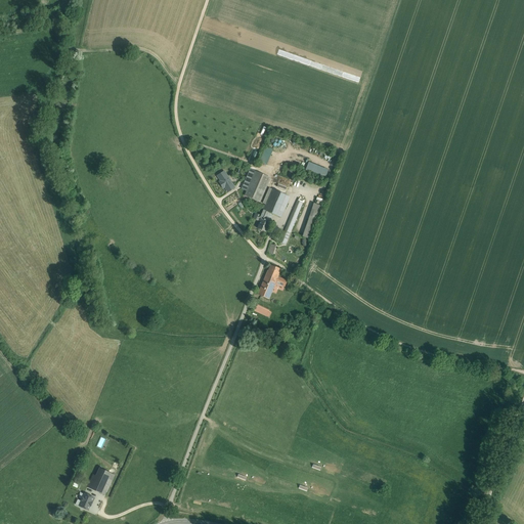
[(266,146),(260,161),(268,164),(274,149),(266,146)]
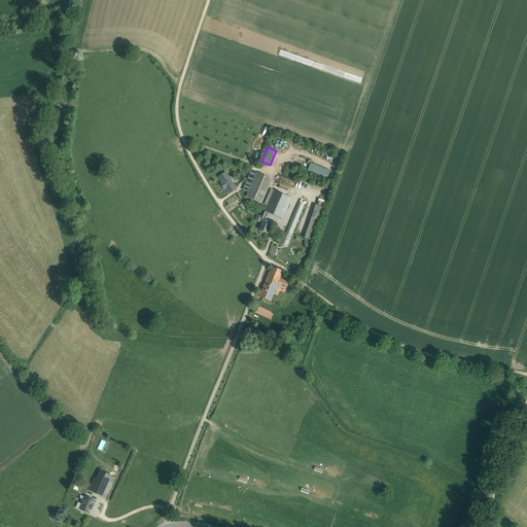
[(256,161),(259,152),(254,150),(251,159),(256,161)]
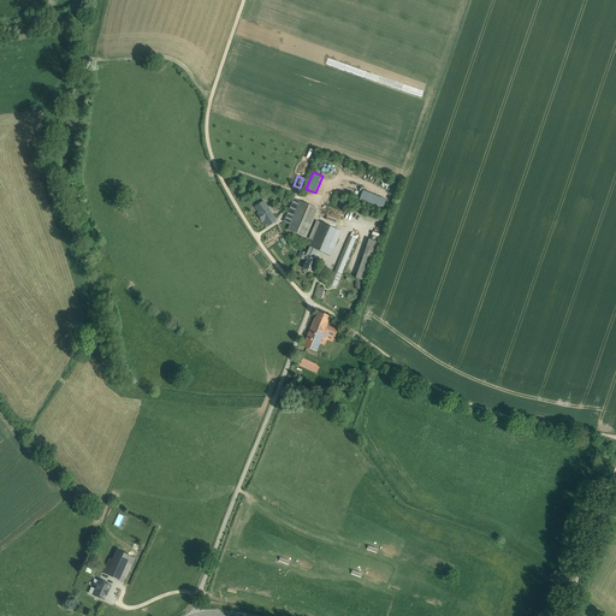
[(383,209),(386,199),(366,190),(361,201),(383,209)]
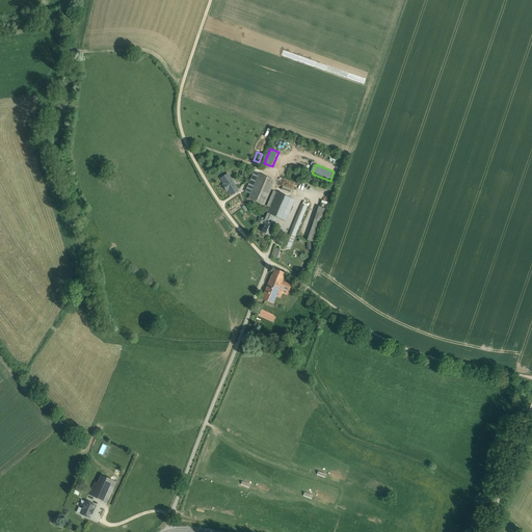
[(239,190),(228,174),(219,179),(222,184),(221,185),(227,191),(228,191),(231,195),(239,190)]
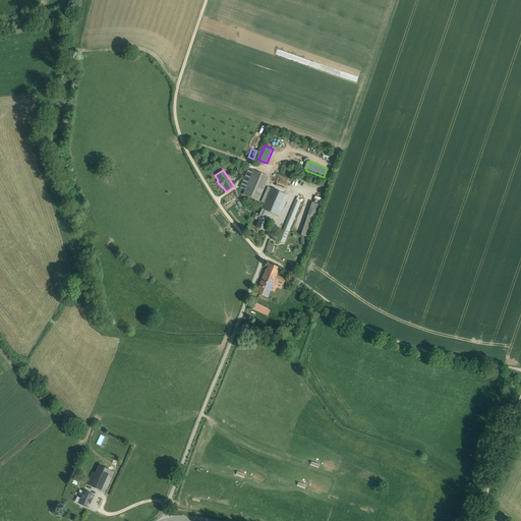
[(253,171),(243,194),(258,200),(269,177),(253,171)]
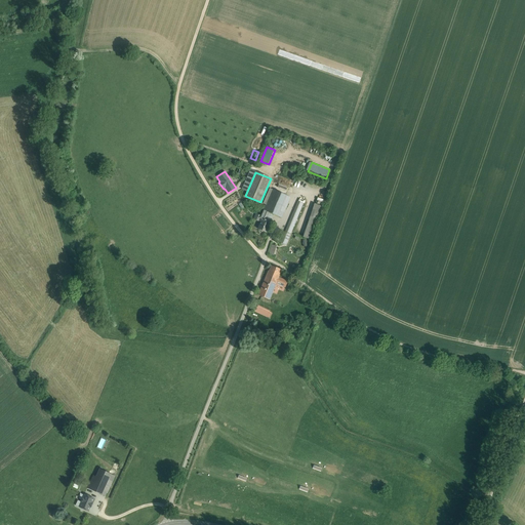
[(290,197),(272,190),(265,207),(264,210),(269,212),(281,217),(290,197)]
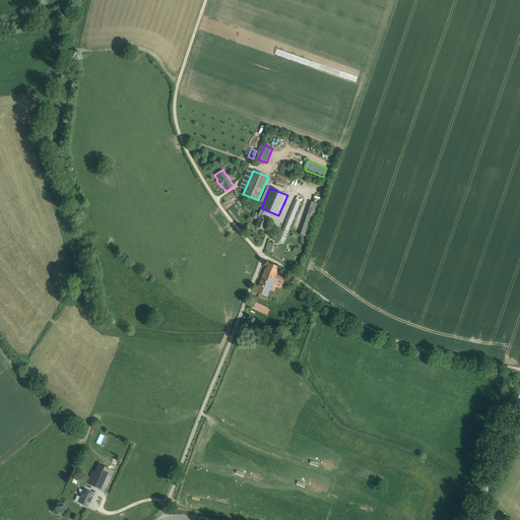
[(301,201),(296,199),(278,241),(283,243),(301,201)]
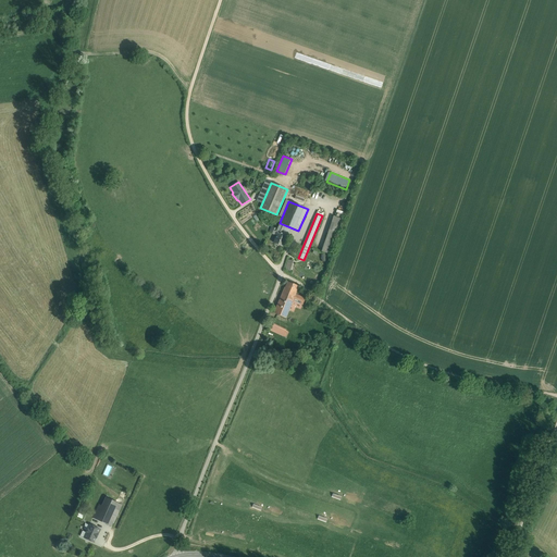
[(285,225),(280,223),(281,220),(276,229),(272,227),(270,232),(277,235),(279,233),(282,234),(282,233),(281,233),(285,225)]
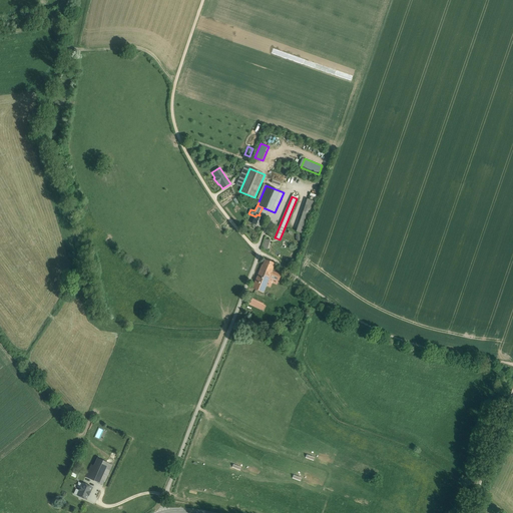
[(303,211),(305,212),(312,214),(315,205),(306,202),(303,211)]
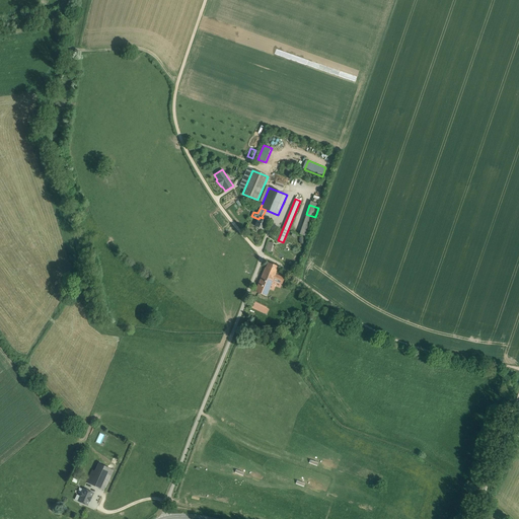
[(308,215),(302,234),(308,236),(315,217),(308,215)]
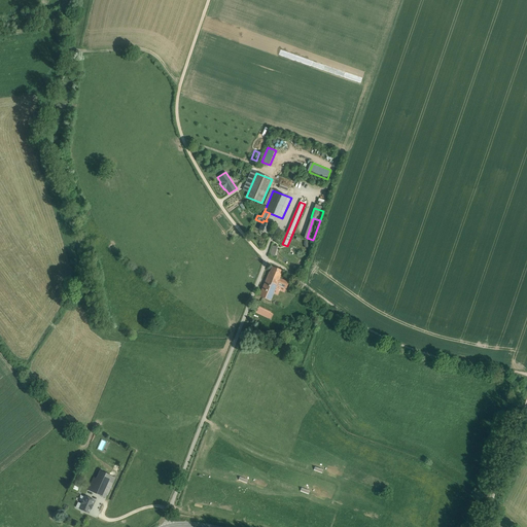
[(271,223),(267,221),(264,220),(262,222),(259,230),(267,233),(271,223)]
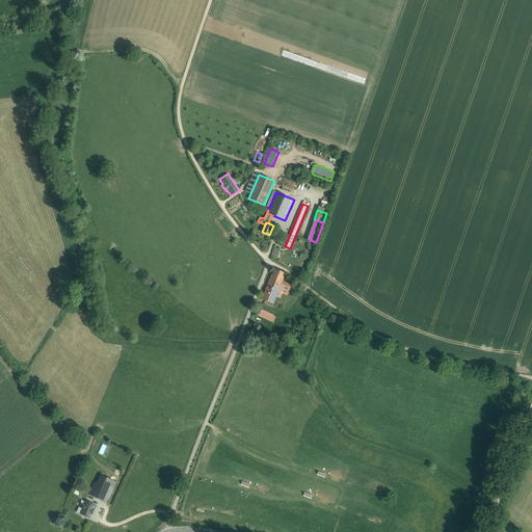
[(285,273),(274,269),(272,274),(271,274),(270,277),(282,283),(283,282),(283,280),(283,278),(285,273)]
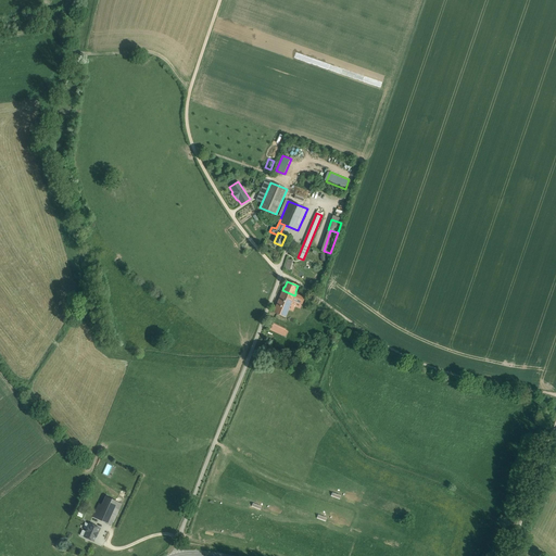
[(294,295),(282,290),(274,313),(286,317),(292,301),(301,305),(304,298),(295,294),(294,295)]
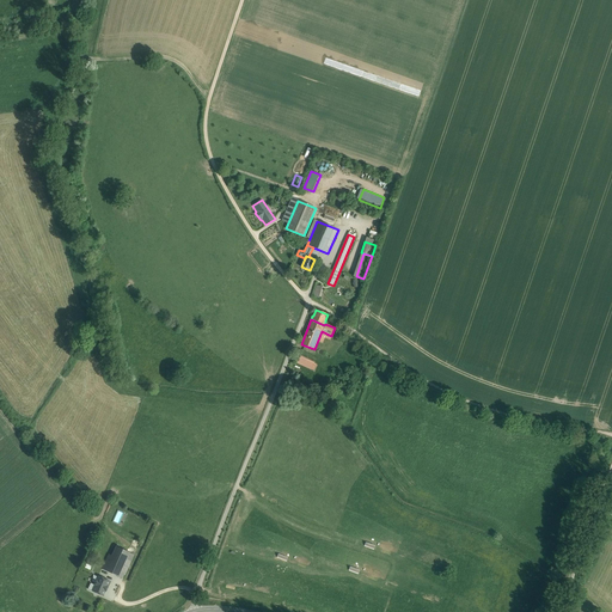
[(314,363),(299,356),(295,362),(311,369),(314,363)]
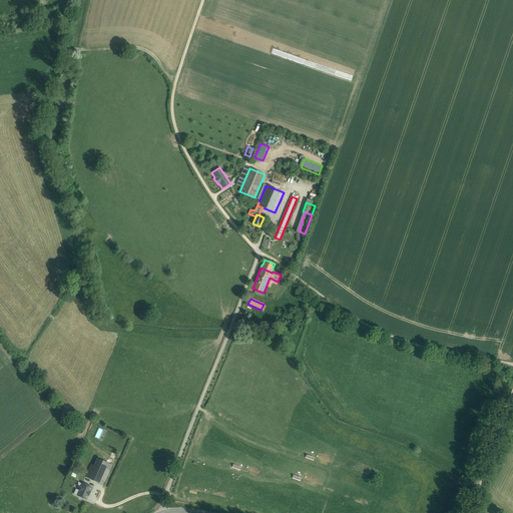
[(197,437),(204,439),(207,421),(201,420),(197,437)]
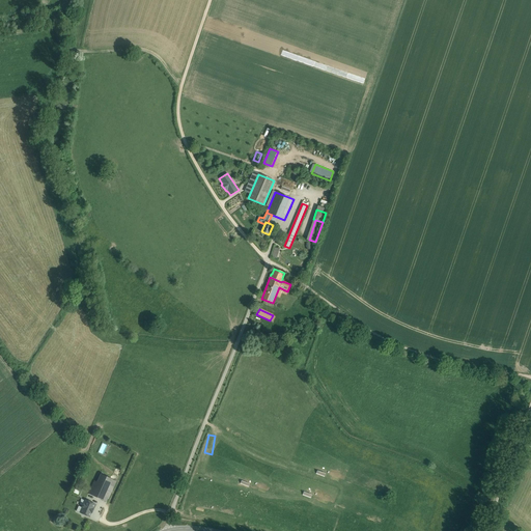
[(103,454),(107,444),(103,442),(98,452),(103,454)]
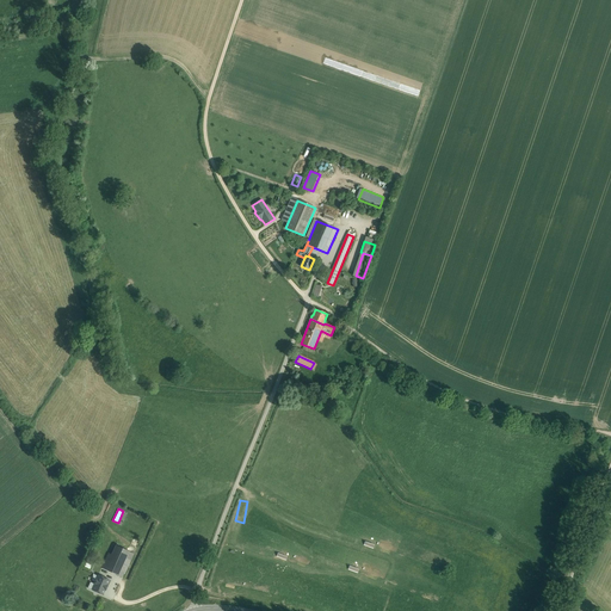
[(98,549),(92,545),(84,562),(91,565),(94,555),(98,549)]
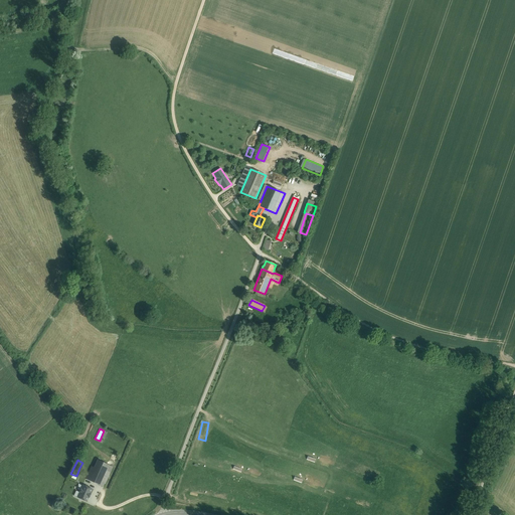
[(113,467),(98,460),(95,468),(92,466),(82,487),(84,488),(88,489),(89,489),(88,488),(91,481),(103,486),(104,483),(105,484),(113,467)]
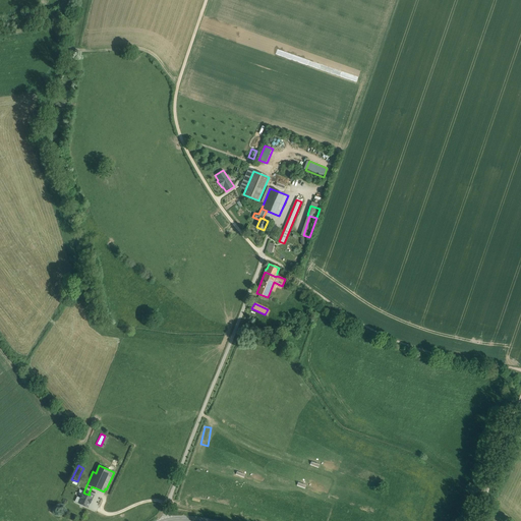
[(89,495),(85,494),(81,503),(89,506),(94,497),(89,495)]
